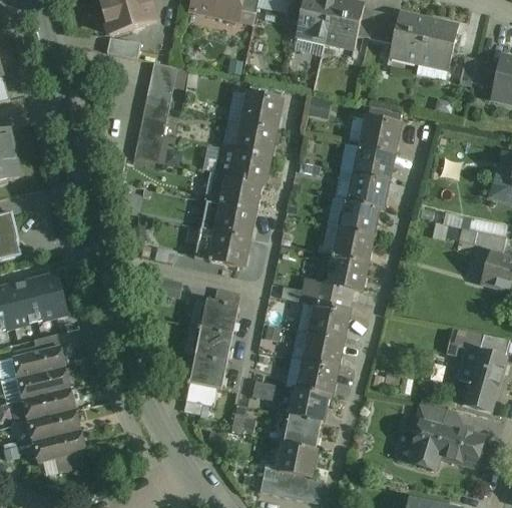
[(155,20),(149,0),(99,0),(109,33),(155,20)]
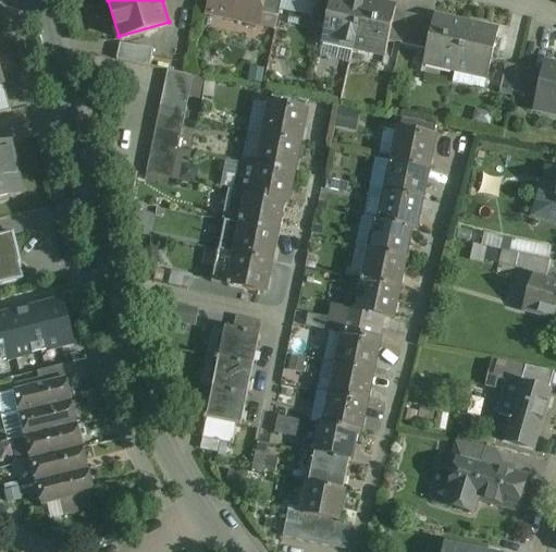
[(208,0),(207,10),(258,21),(260,9),(261,0),(208,0)]
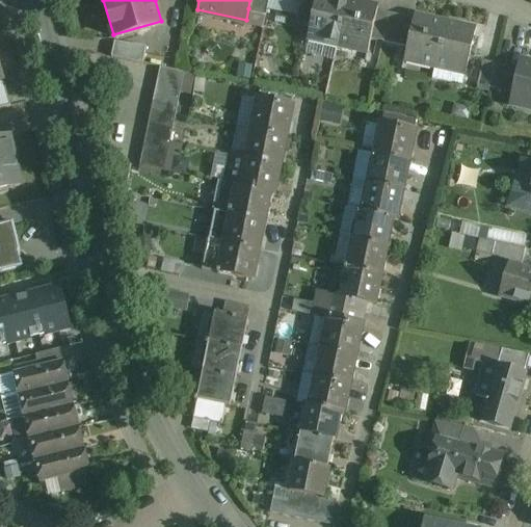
[(249,0),(248,8),(264,12),(266,0),(249,0)]
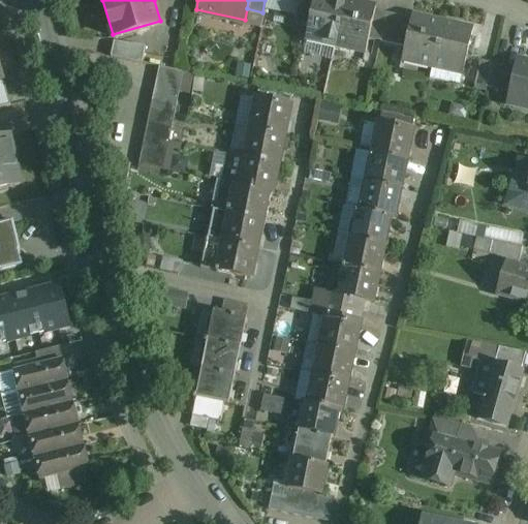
[(298,0),(294,19),(307,22),(311,0),(298,0)]
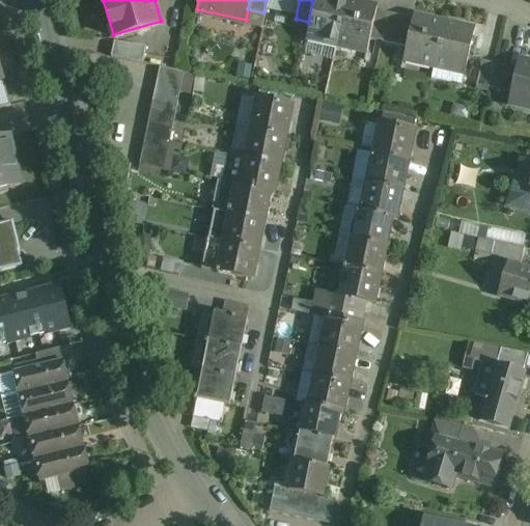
[(312,0),(308,22),(305,35),(335,43),(344,0),(312,0)]
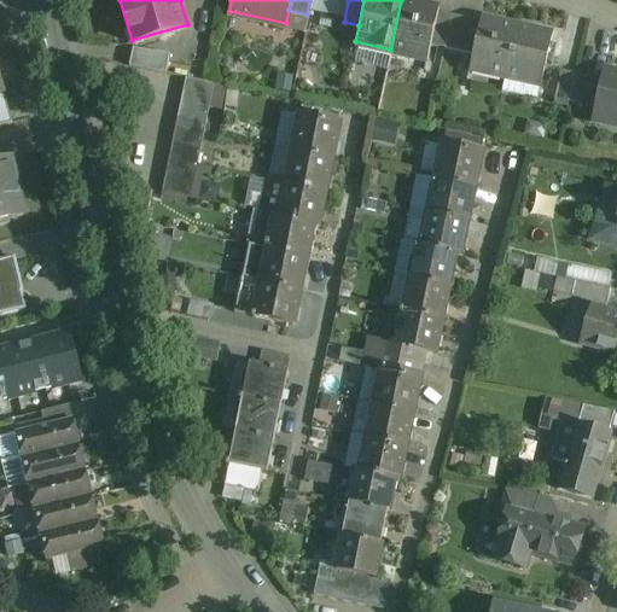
[(417,3),(408,0),(401,0),(390,50),(426,57),(430,41),(437,7),(437,4),(417,0),(417,3)]
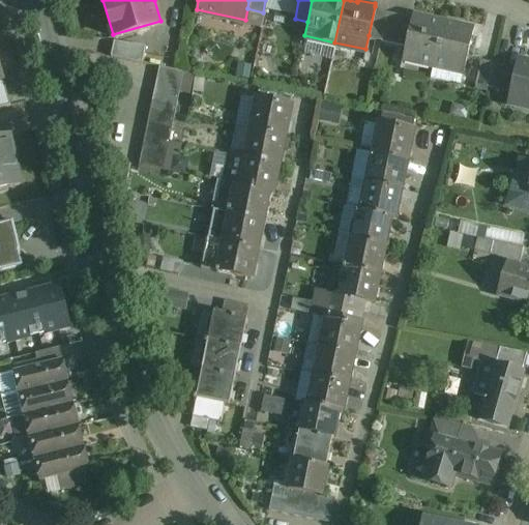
[(386,9),(375,6),(369,35),(380,37),(386,9)]
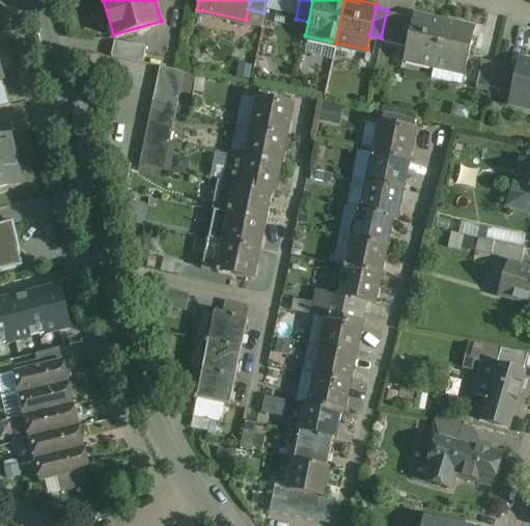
[(412,15),(387,9),(381,37),(406,43),(412,15)]
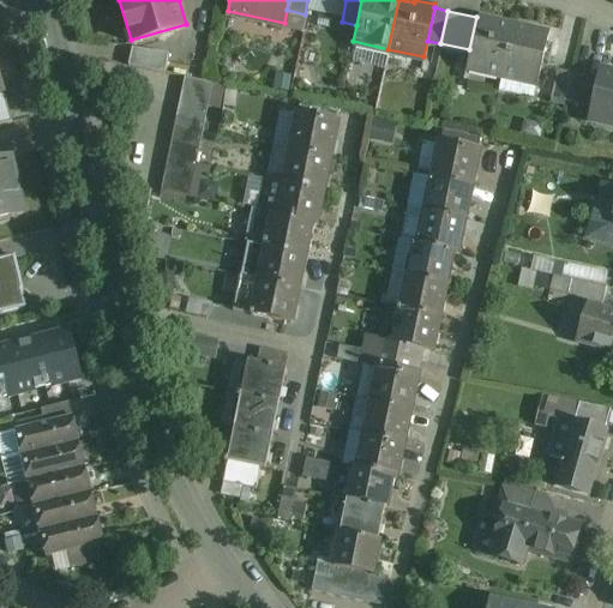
[(498,18),(478,13),(476,17),(469,49),(466,66),(500,74),(512,22),(511,22),(511,24),(497,20),(498,18)]
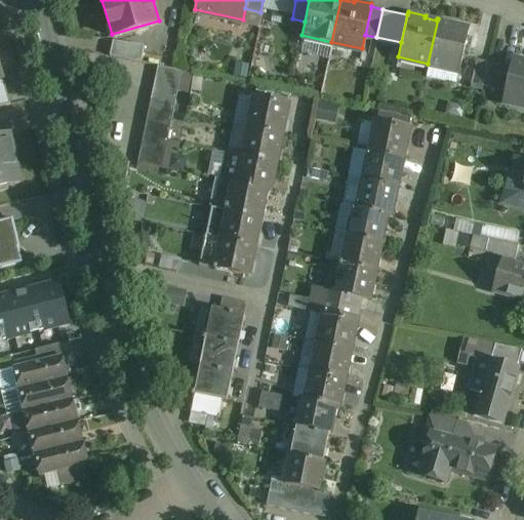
[(449,24),(438,21),(439,18),(438,18),(428,64),(457,70),(468,25),(450,22),(449,24)]
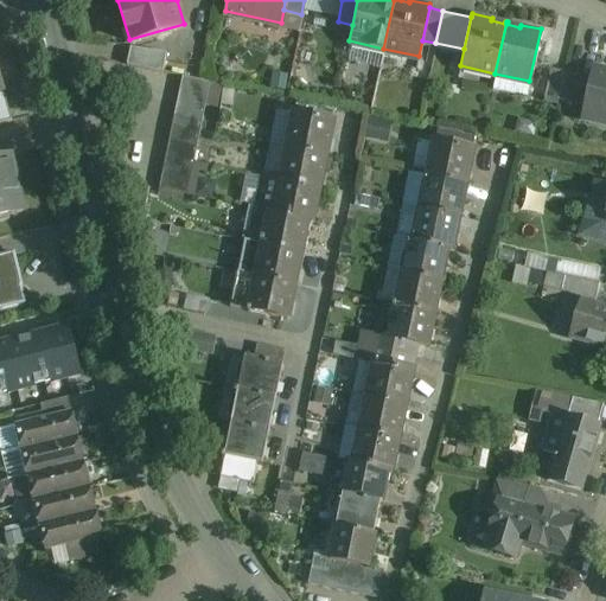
[(165,49),(129,44),(126,62),(161,69),(165,49)]
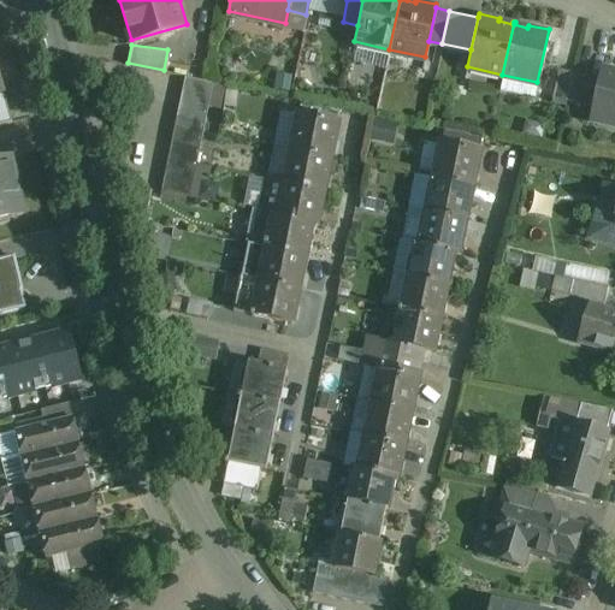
[(572,69),(557,66),(550,99),(565,102),(566,98),(572,69)]
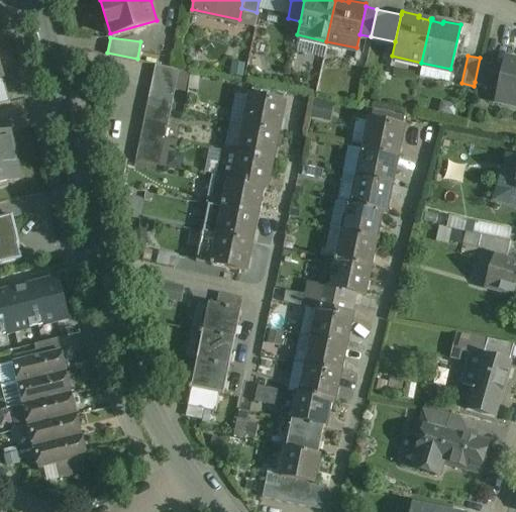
[(515,60),(507,59),(507,56),(506,56),(505,61),(504,64),(498,87),(496,99),(498,99),(499,93),(515,97),(515,60)]
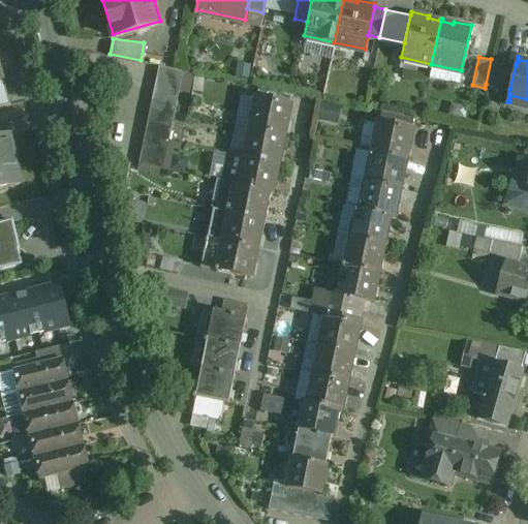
[(516,65),(491,59),(486,84),(509,89),(516,65)]
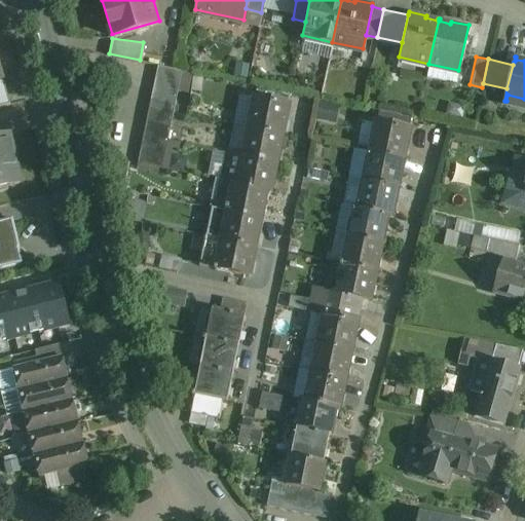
[(181,68),(157,63),(154,75),(179,79),(181,68)]
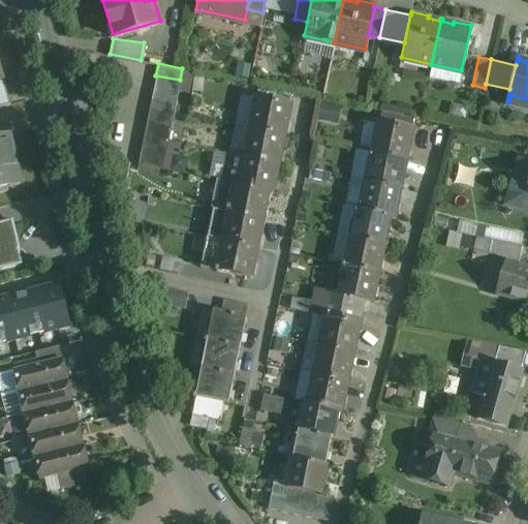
[(180,80),(155,75),(153,86),(178,90),(180,80)]
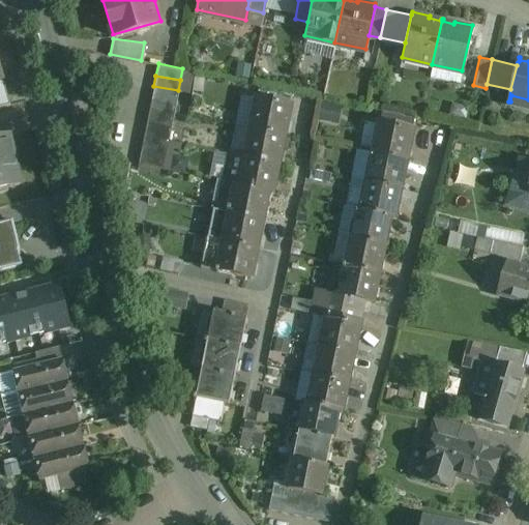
[(2,77),(0,78),(0,104),(9,101),(2,77)]
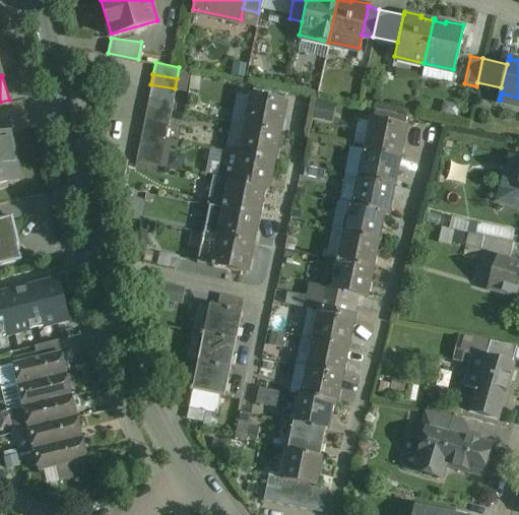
[(175,88),(150,84),(148,94),(173,100),(175,88)]
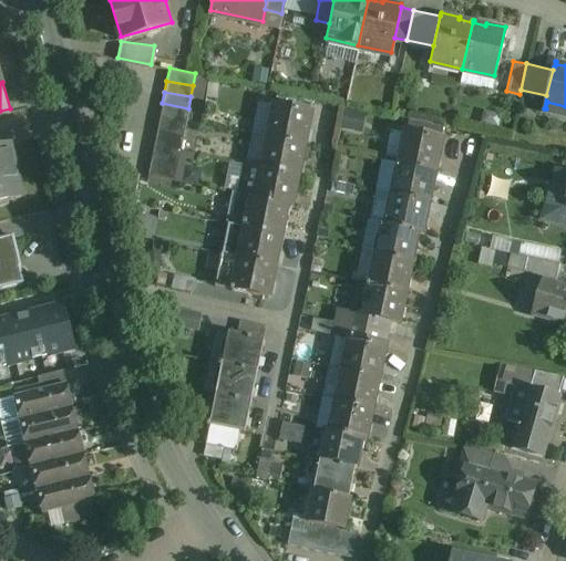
[(188,108),(162,103),(160,114),(186,120),(188,108)]
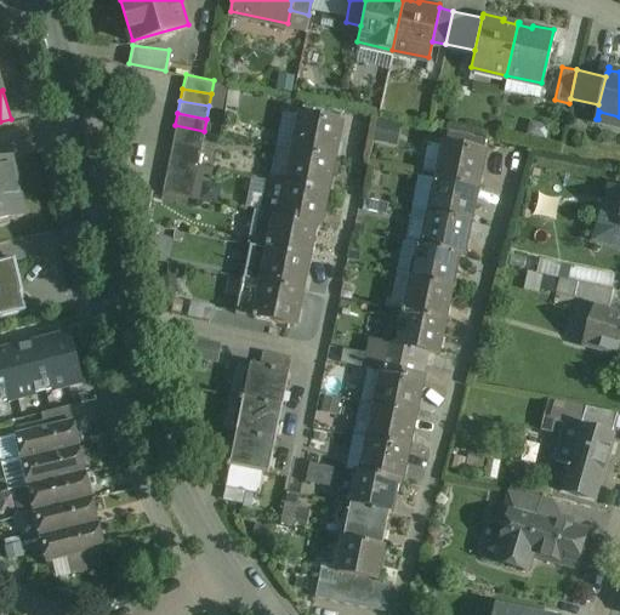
[(339,121),(301,113),(294,147),(333,155),(339,121)]
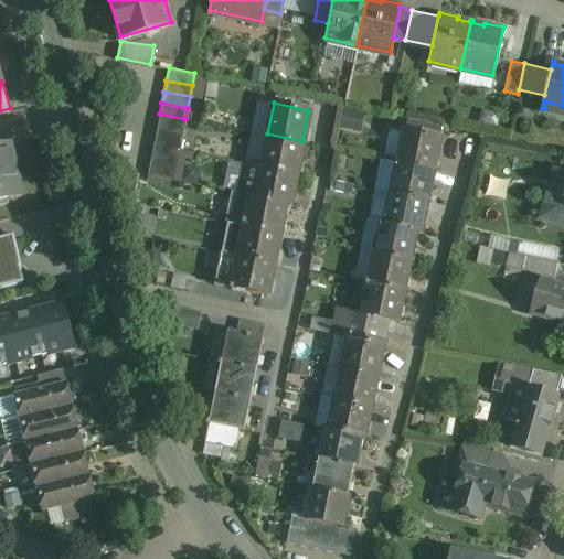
[(185,119),(159,114),(157,126),(182,130),(185,119)]
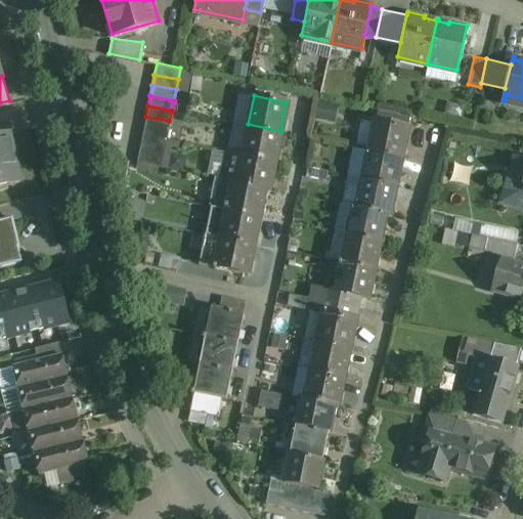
[(169,121),(145,117),(143,127),(167,132),(169,121)]
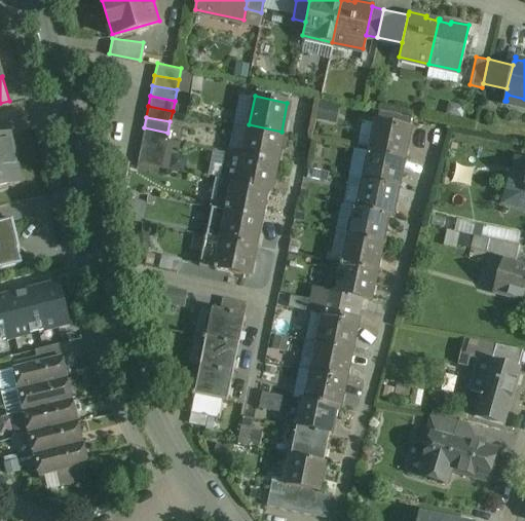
[(408,127),(376,120),(370,149),(402,156),(408,127)]
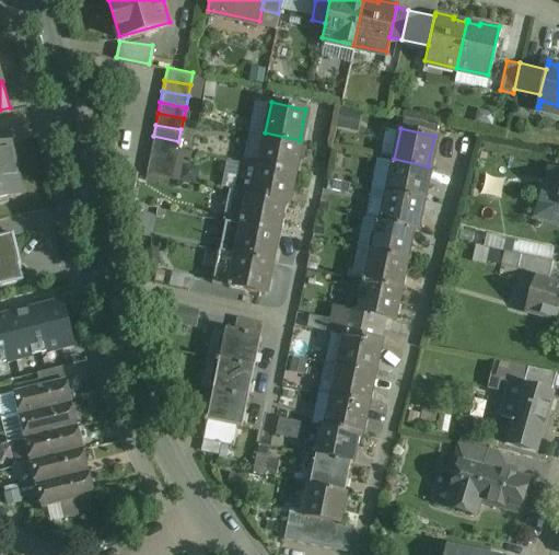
[(300,140),(265,133),(259,162),(293,170),(300,140)]
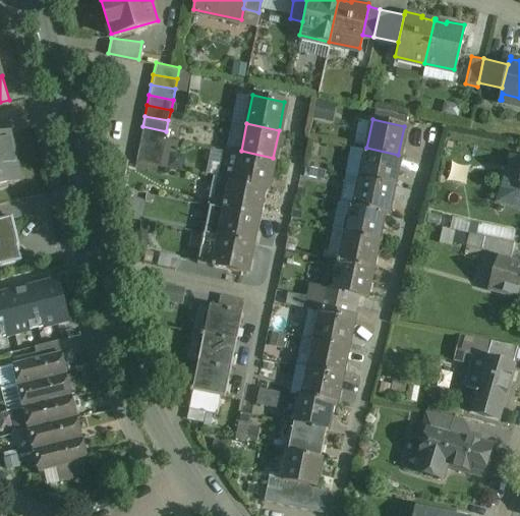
[(166,131),(142,126),(140,137),(164,141),(166,131)]
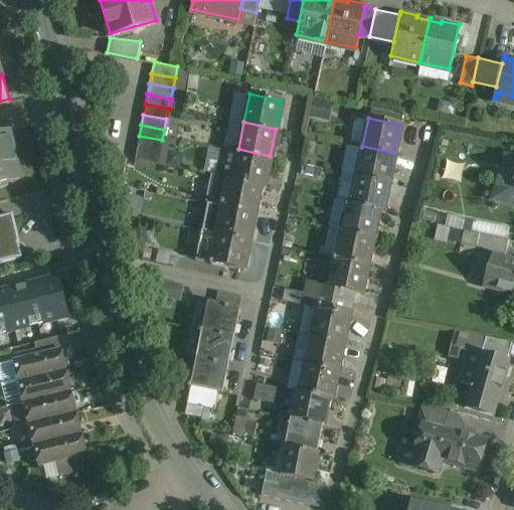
[(0,181),(19,176),(7,127),(0,129),(0,181)]
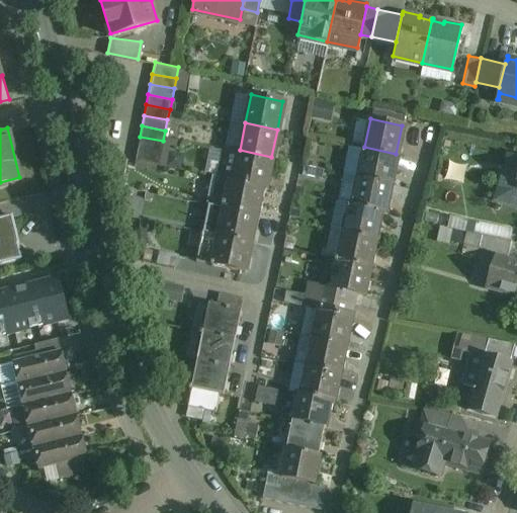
[(163,141),(140,137),(138,147),(161,152),(163,141)]
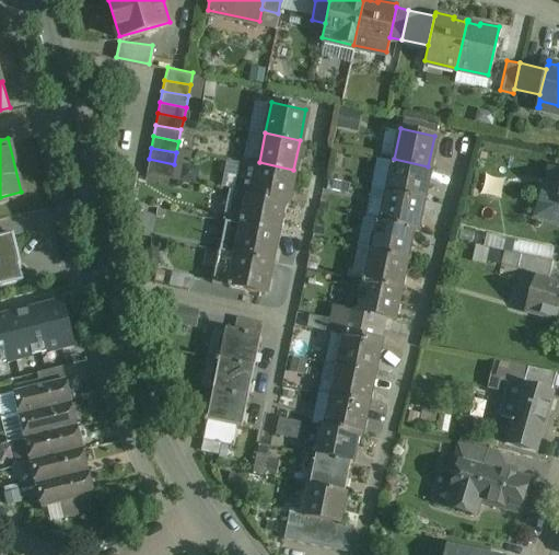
[(174,164),(149,159),(146,171),(172,176),(174,164)]
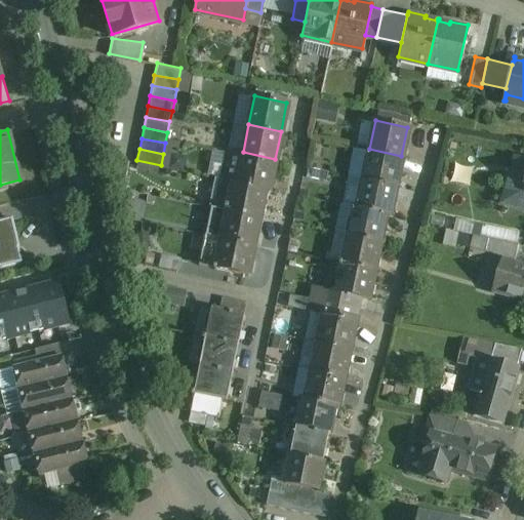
[(243,152),(227,149),(220,177),(233,180),(237,181),(243,152)]
